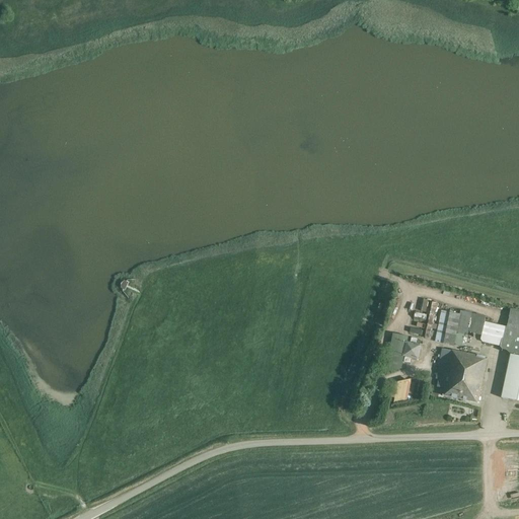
[(427,310),(429,299),(422,298),(420,309),(427,310)]
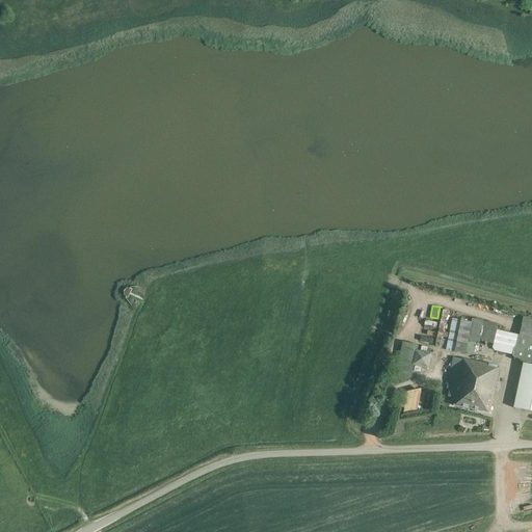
[(435,343),(440,344),(448,310),(444,310),(435,343)]
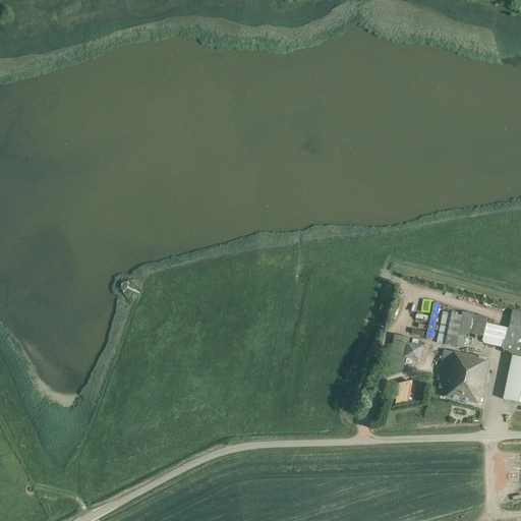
[(484,343),(503,348),(508,351),(513,354),(520,355),(520,311),(513,310),(510,328),(507,329),(486,323),(487,317),(463,311),(462,315),(452,313),(444,311),(437,342),(446,345),(445,346),(464,350),(467,337),(469,337),(470,334),(483,337),(485,338),(484,343)]
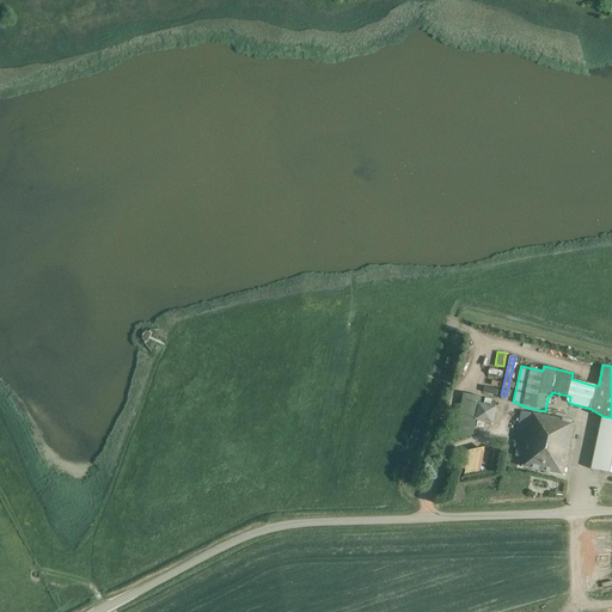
[(497,407),(479,403),(482,397),(464,393),(458,420),(459,420),(454,440),(475,435),(477,421),(494,424),(497,407)]
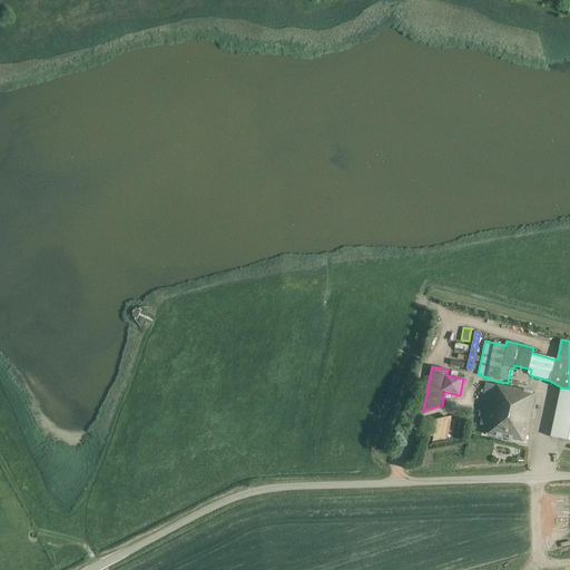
[(487,436),(505,440),(526,443),(536,394),(487,383),(479,416),(482,418),(480,425),(489,426),(487,436)]
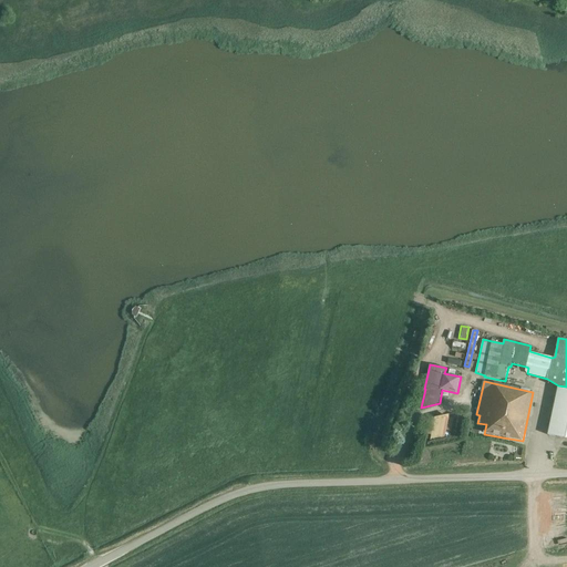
[(566,388),(558,385),(548,434),(566,437),(566,388)]
